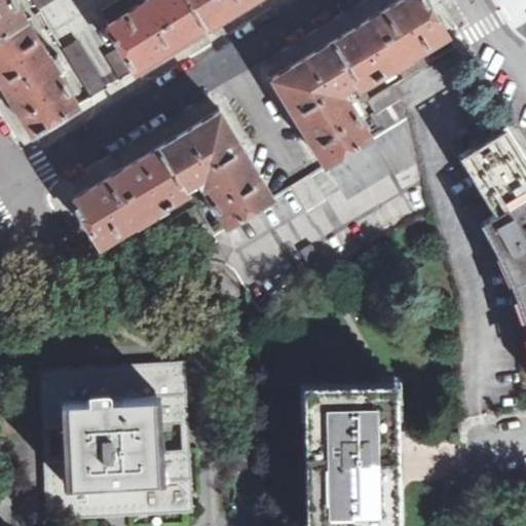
[(0,0),(0,77),(15,103),(33,133),(79,106),(58,71),(64,66),(57,54),(50,58),(13,0),(0,0)]
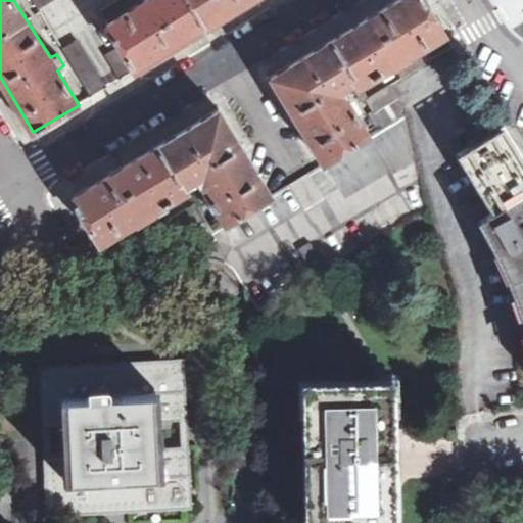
[(120,45),(135,69),(193,35),(249,0),(143,0),(142,1),(143,3),(107,25),(120,45)]
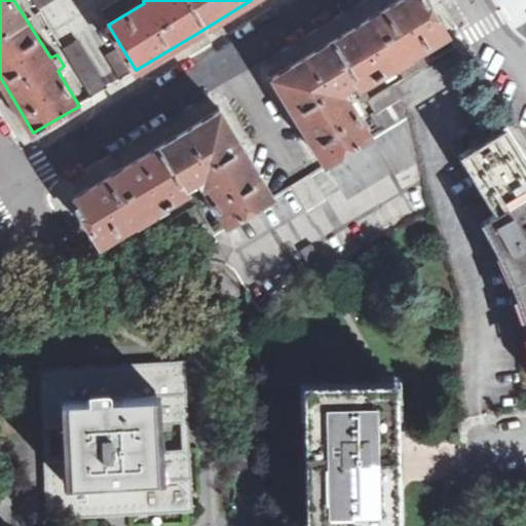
[(325,163),(371,136),(342,88),(353,82),(358,88),(393,66),(396,67),(413,57),(412,54),(448,33),(427,0),(398,0),(374,14),(272,77),(325,163)]
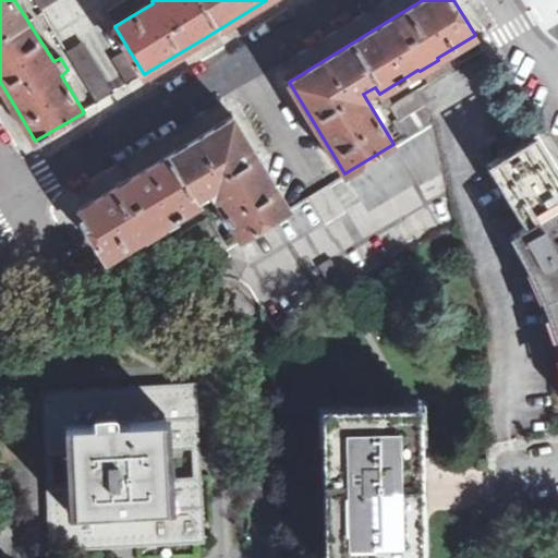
[(108,97),(113,94),(82,41),(65,51),(98,104),(108,97)]
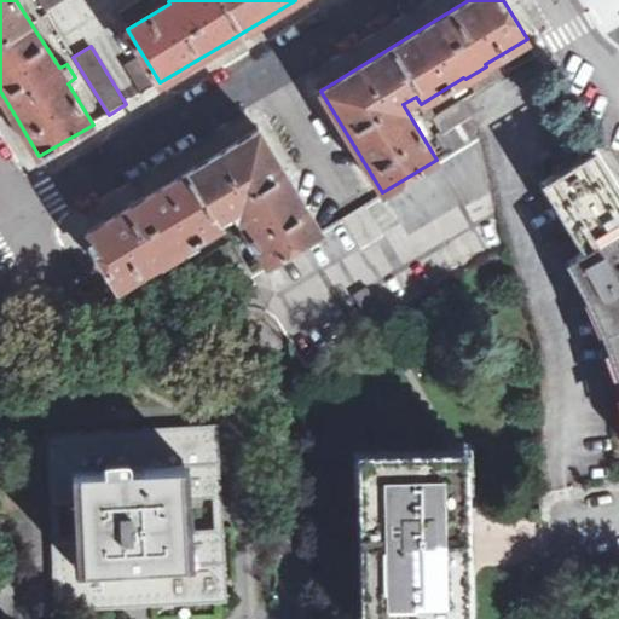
[(142,53),(127,64),(144,93),(160,82),(142,53)]
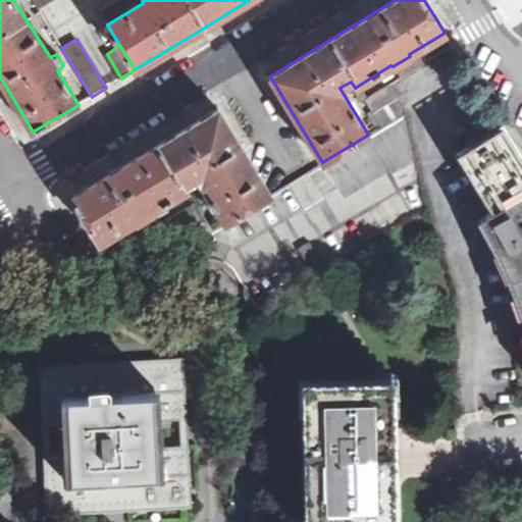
[(420,56),(396,71),(400,79),(425,63),(420,56)]
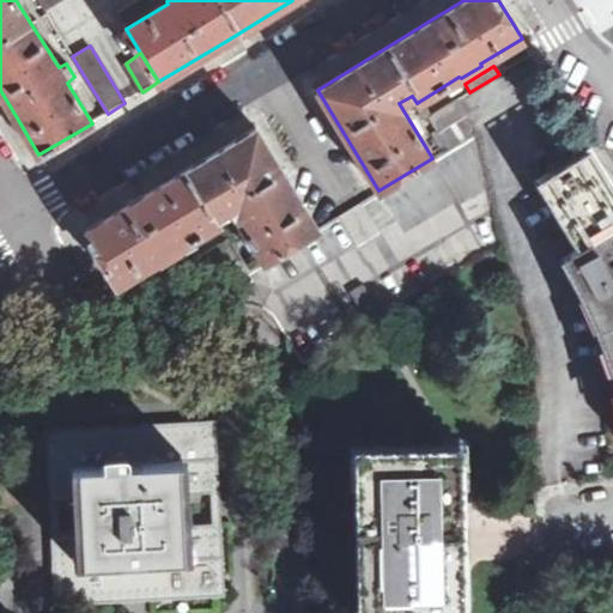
[(447,149),(478,131),(467,114),(459,98),(428,117),(447,149)]
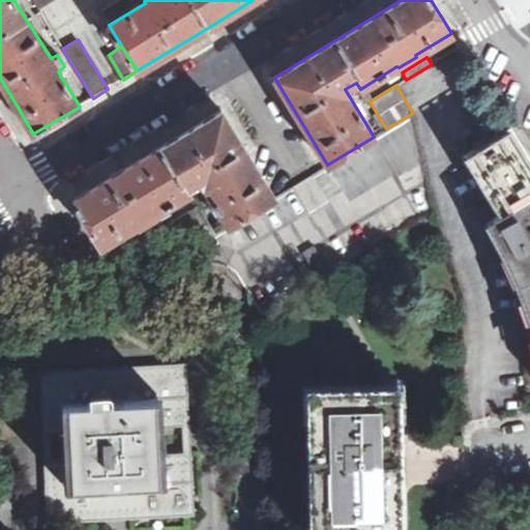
[(114,175),(74,200),(102,245),(192,190),(188,185),(200,178),(229,225),(275,198),(222,110),(114,175)]
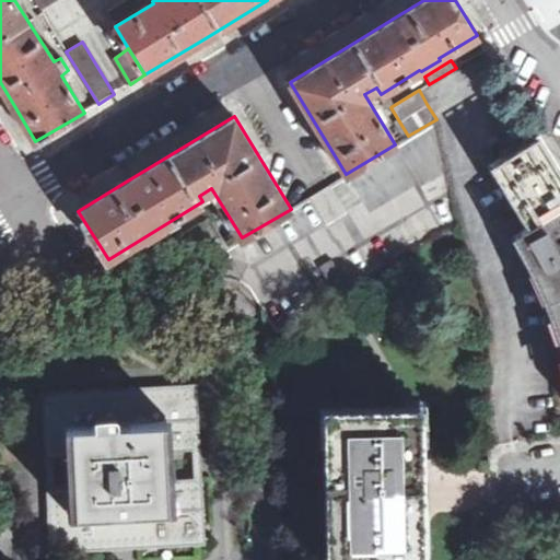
[(198,264),(178,279),(178,280),(191,281),(208,281),(214,279),(226,278),(233,278),(241,281),(246,284),(252,291),(276,330),(458,221),(453,206),(436,119),(408,136),(395,144),(346,174),(348,176),(317,194),(291,209),(242,237),(229,246),(198,264)]
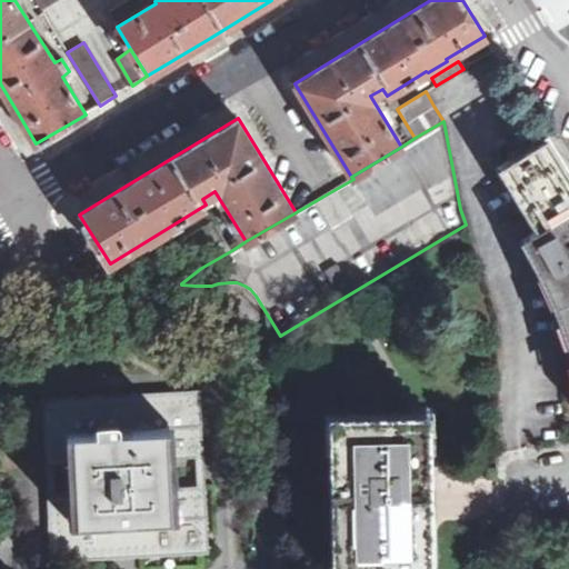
[(568,172),(548,138),(499,168),(535,230),(522,239),(532,253),(555,296),(568,333),(568,172)]
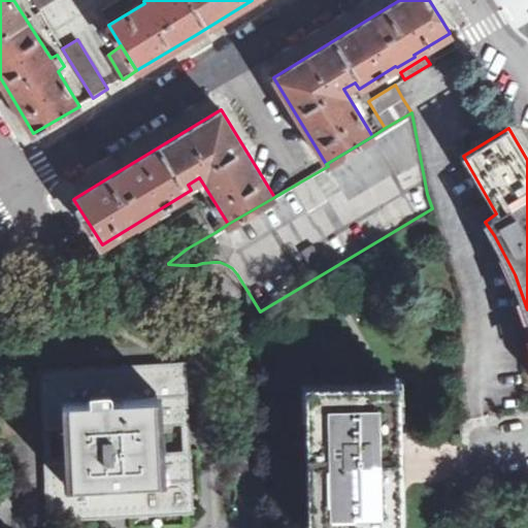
[(169,222),(187,249),(216,232),(198,204),(169,222)]
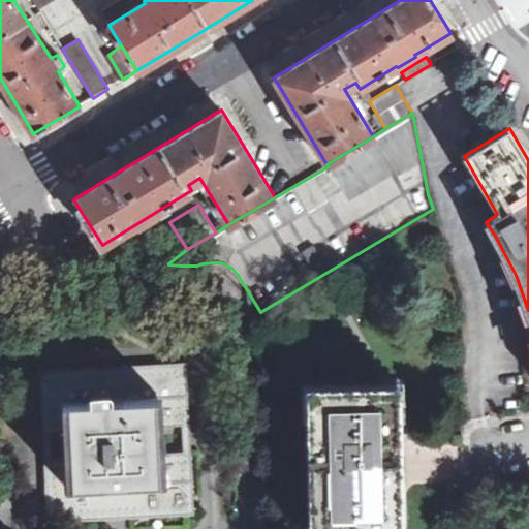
[(48,522),(195,515),(189,397),(187,362),(47,370),(39,370),(48,522)]
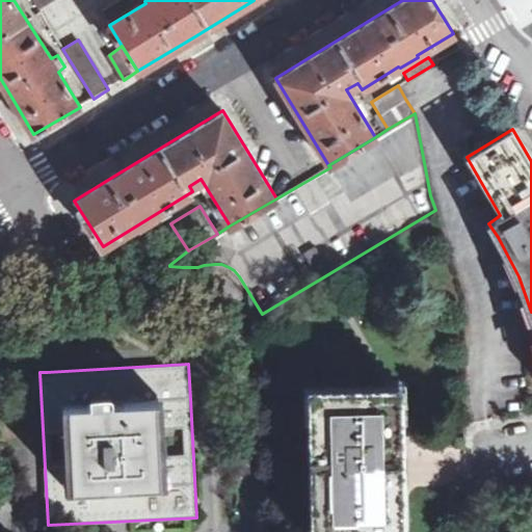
[(397,392),(313,393),(316,531),(400,531),(399,485),(391,486),(391,472),(391,461),(394,461),(394,446),(398,446),(397,392)]
